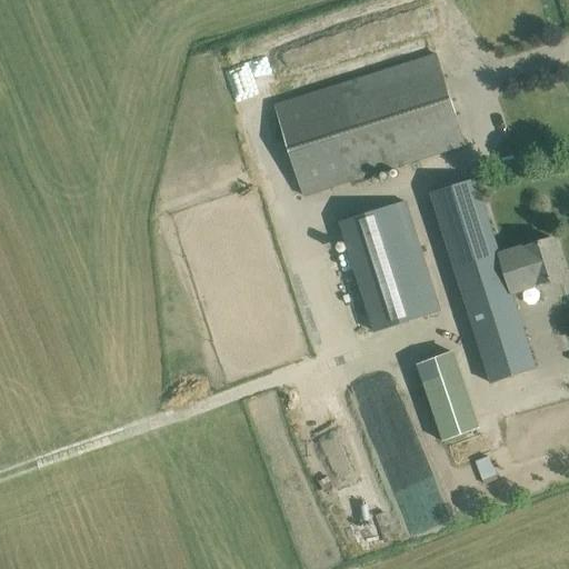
[(305,196),(443,152),(465,145),(436,55),(276,105),(305,196)]
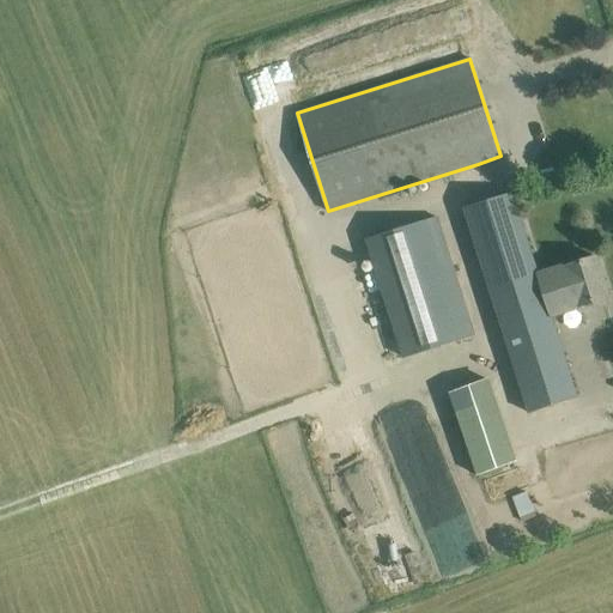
[(577,398),(551,315),(544,293),(560,289),(554,271),(554,269),(539,274),(513,193),(465,208),(529,413),(577,398)]
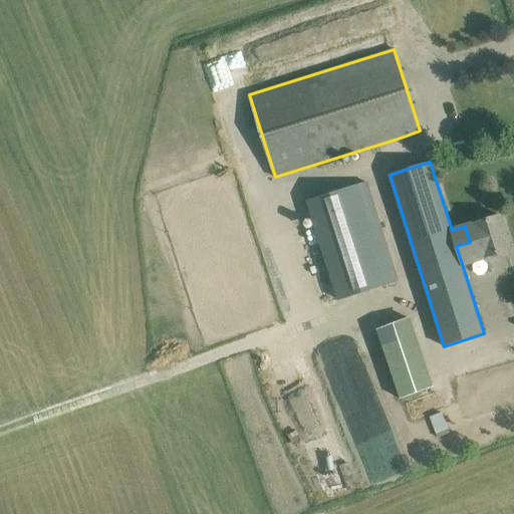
[(365,184),(306,204),(339,303),(398,284),(365,184)]
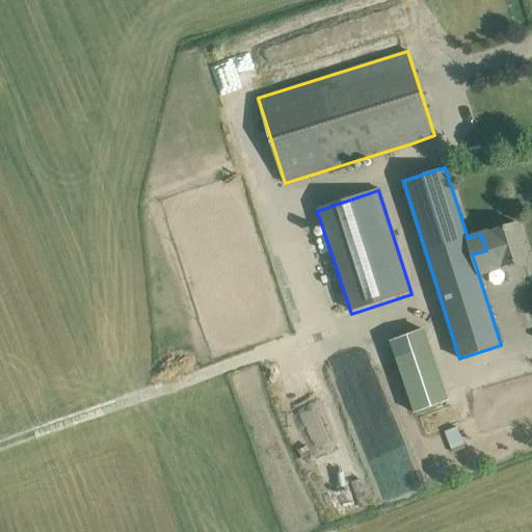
[(529,258),(517,223),(481,235),(486,250),(472,255),(478,273),(529,258)]
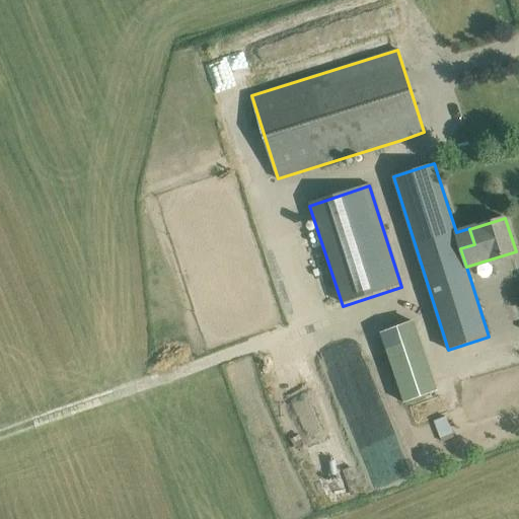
[(414,320),(379,331),(402,402),(437,390),(414,320)]
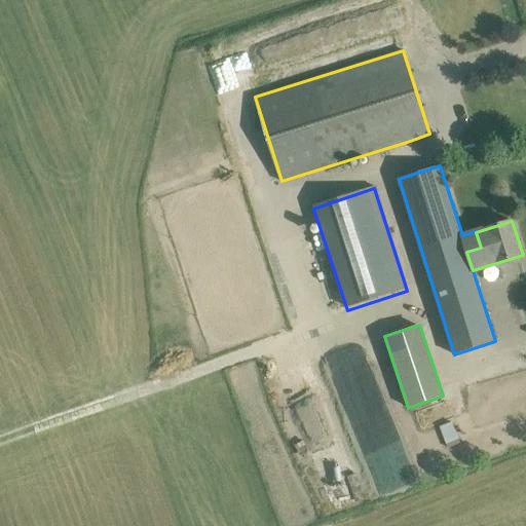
[(455,421),(442,426),(448,444),(462,439),(455,421)]
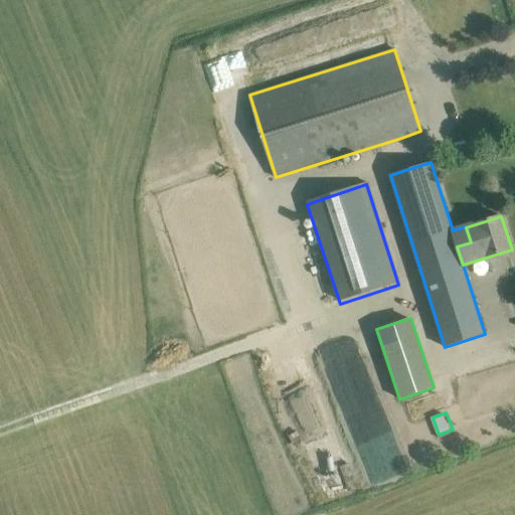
All buildings are outlined.
